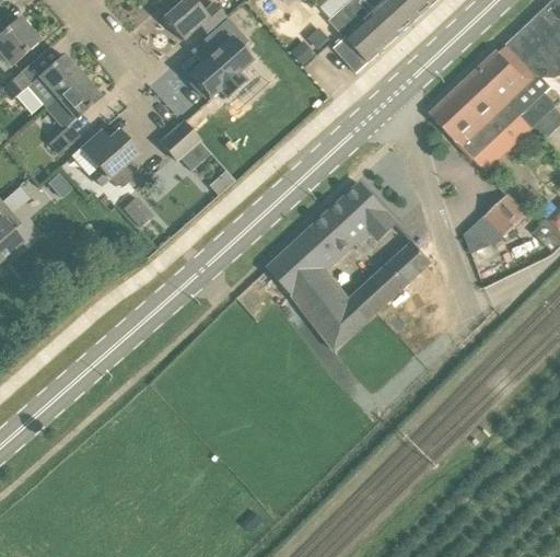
[(206,33),(222,18),(226,14),(216,0),(205,8),(198,0),(183,0),(163,18),(182,38),(199,24),(206,33)]
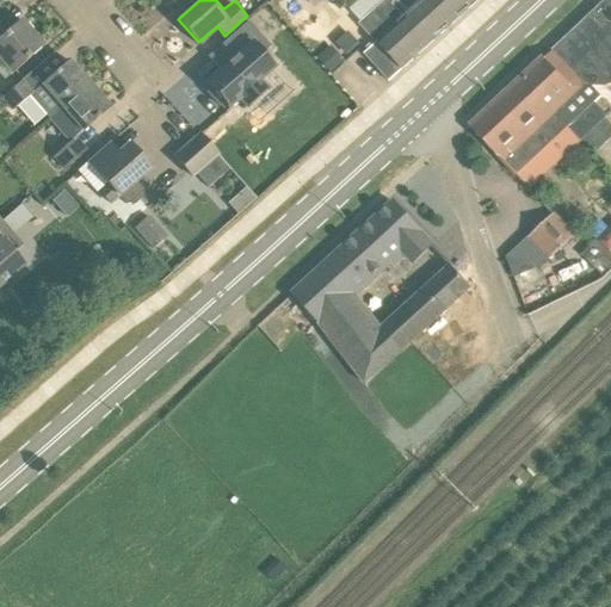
[(389,78),(430,41),(393,0),(383,0),(359,22),(377,41),(364,51),(389,78)]
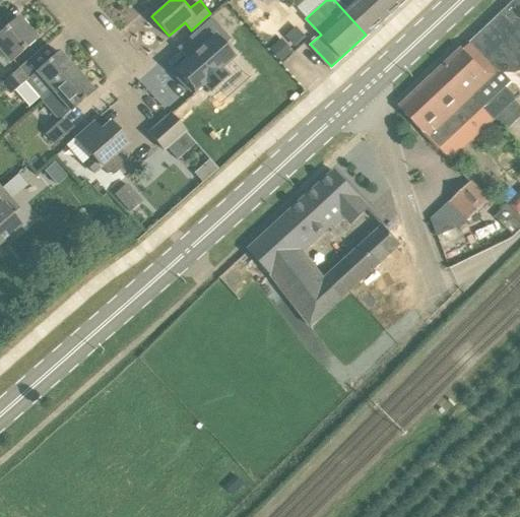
[(334,0),(366,35),(402,2),(402,0),(334,0)]
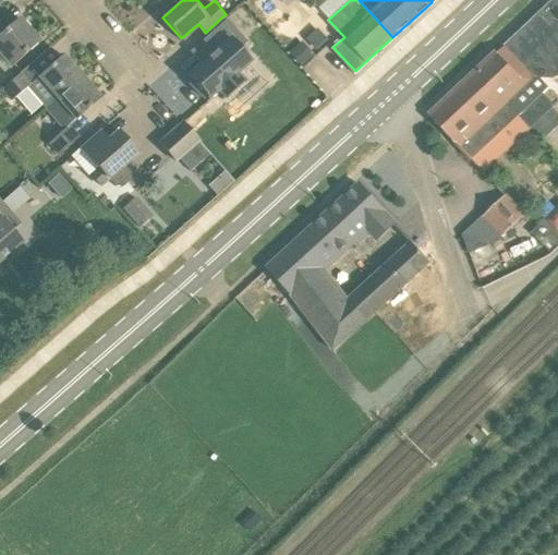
[(550,0),(533,17),(533,16),(431,113),(461,147),(537,76),(553,77),(557,74),(557,0),(550,0)]
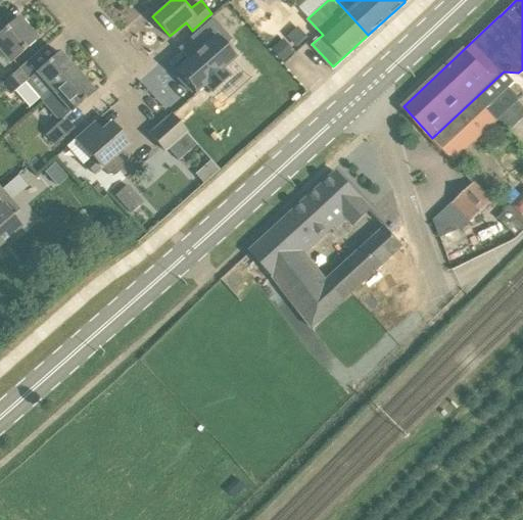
[(0,61),(4,66),(37,38),(17,15),(4,27),(0,21),(0,61)]
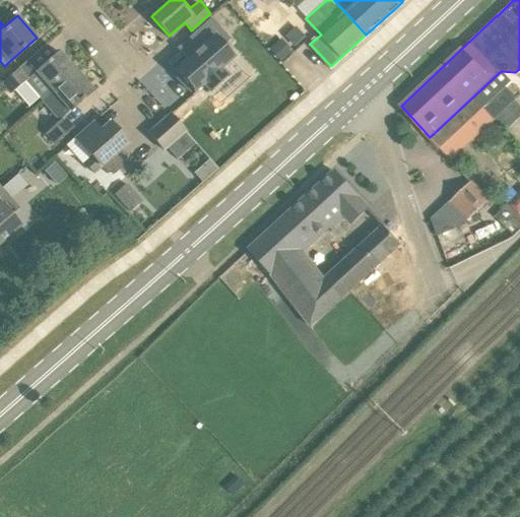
[(191,81),(197,86),(205,79),(210,86),(229,71),(222,65),(235,53),(223,41),(229,36),(212,16),(188,38),(197,49),(178,65),(183,72),(180,74),(188,84),(191,81)]
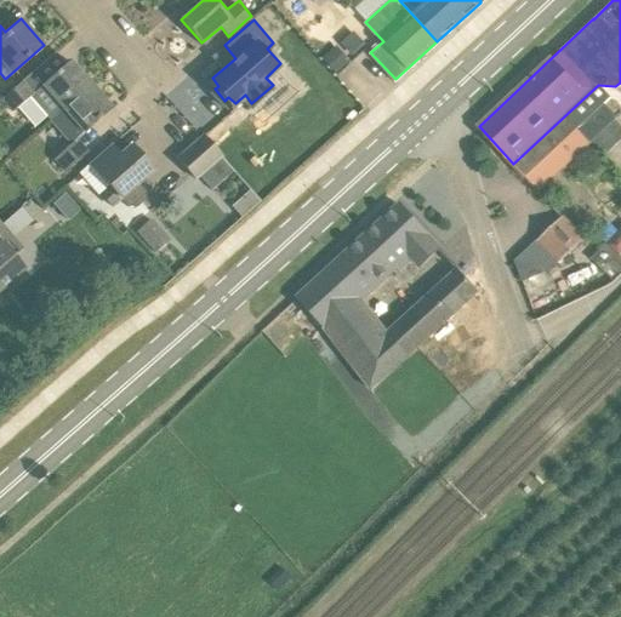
[(337,43),(324,55),(337,70),(352,58),(337,43)]
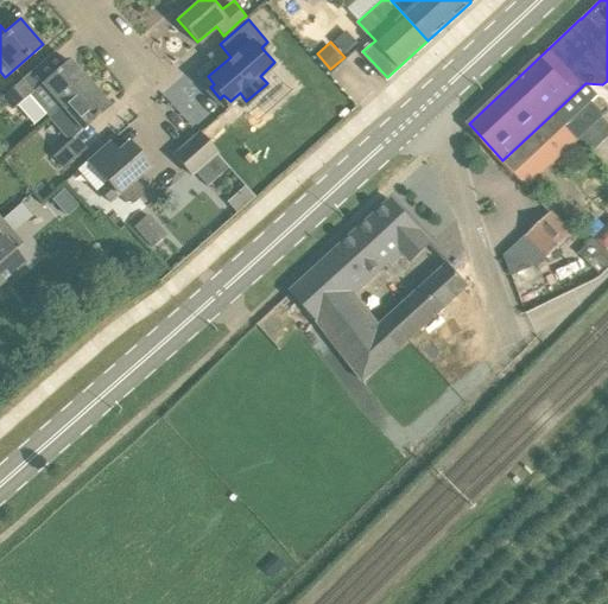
[(50,116),(89,82),(69,58),(36,87),(26,75),(1,95),(13,109),(31,94),(50,116)]
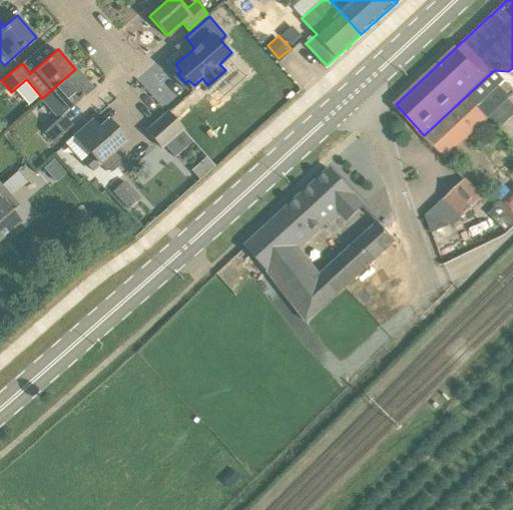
[(63,113),(92,88),(75,69),(42,98),(59,118),(45,129),(54,140),(72,124),(63,113)]
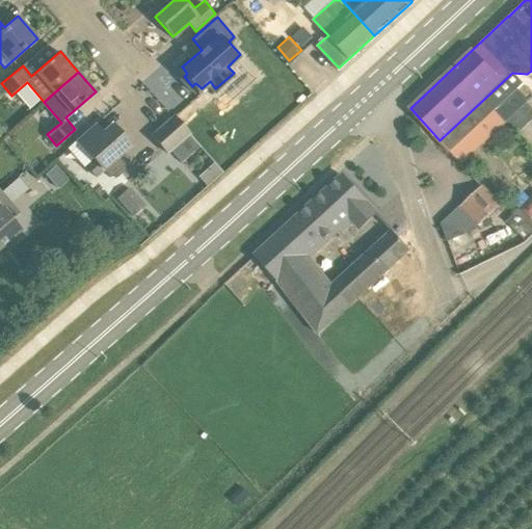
[(168,153),(191,132),(176,114),(153,135),(168,153)]
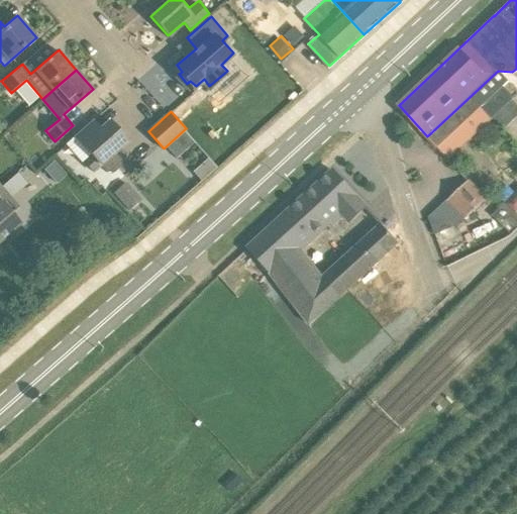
[(115,150),(127,139),(117,128),(117,126),(114,122),(112,122),(109,119),(100,127),(92,118),(74,135),(91,153),(84,160),(93,170),(100,164),(106,171),(112,172),(121,164),(121,158),(115,150)]
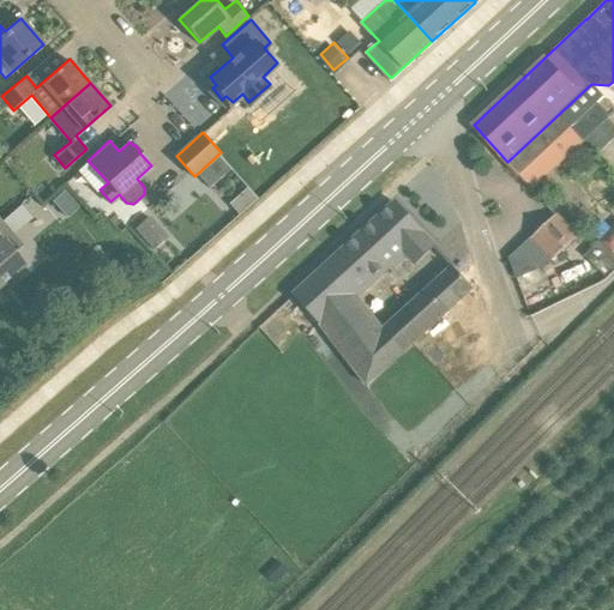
[(229,203),(239,215),(258,198),(258,197),(247,186),(229,203)]
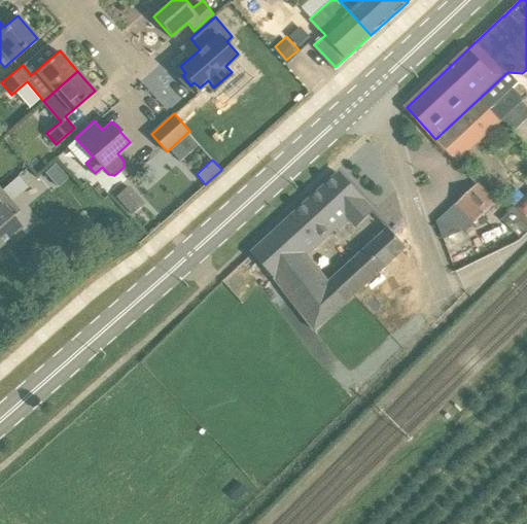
[(68,176),(57,162),(45,171),(58,185),(68,176)]
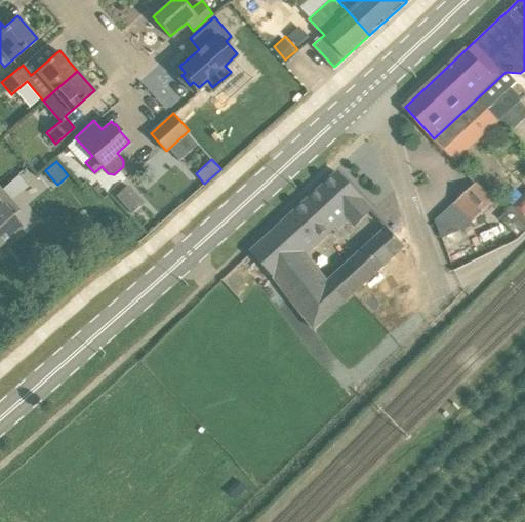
[(354,224),(371,208),(338,172),(224,278),(245,302),(273,275),(315,329),(405,244),(388,226),(328,280),(306,251),(334,226),(336,228),(348,217),(354,224)]
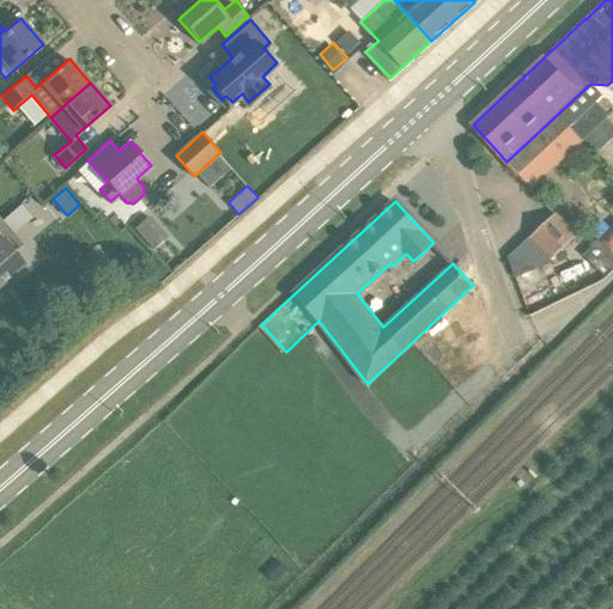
[(551,257),(577,231),(557,209),(529,235),(508,256),(515,275),(535,268),(551,257)]
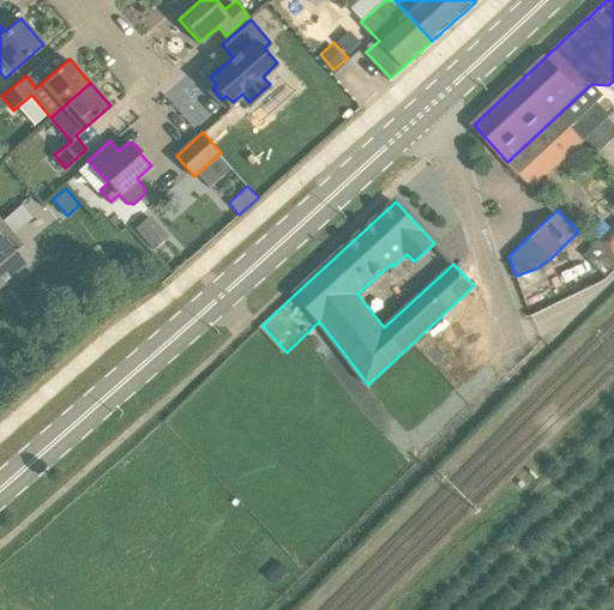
[(0,288),(26,265),(14,251),(23,243),(2,219),(0,222),(0,288)]
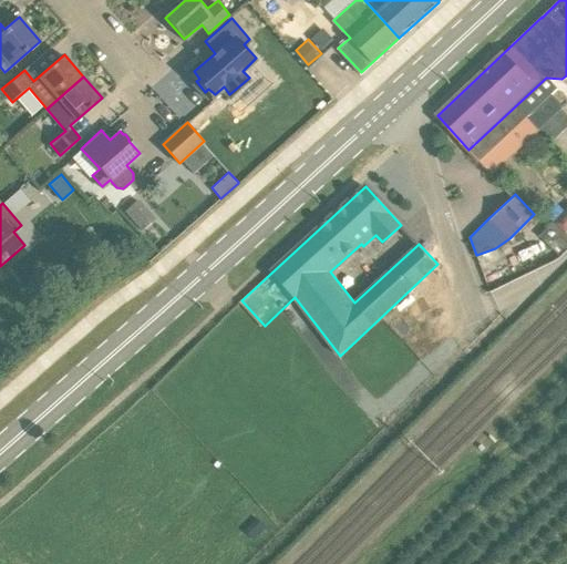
[(143,203),(130,215),(142,228),(155,217),(143,203)]
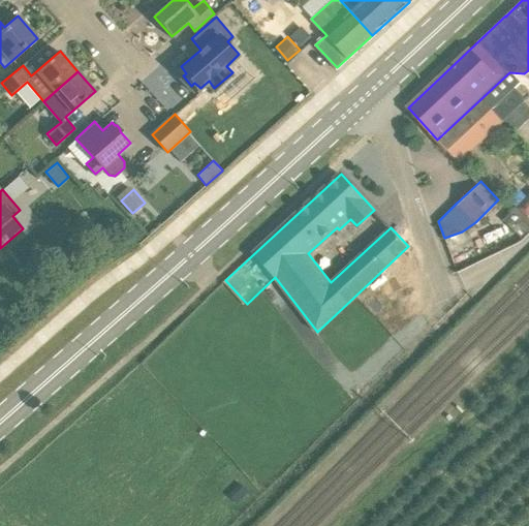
[(528,193),(518,205),(528,216),(528,193)]
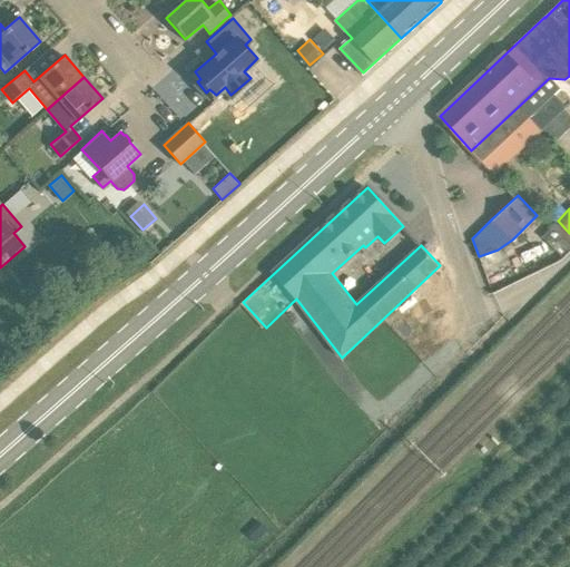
[(557,248),(569,235),(569,233),(558,221),(543,235),(557,248)]
